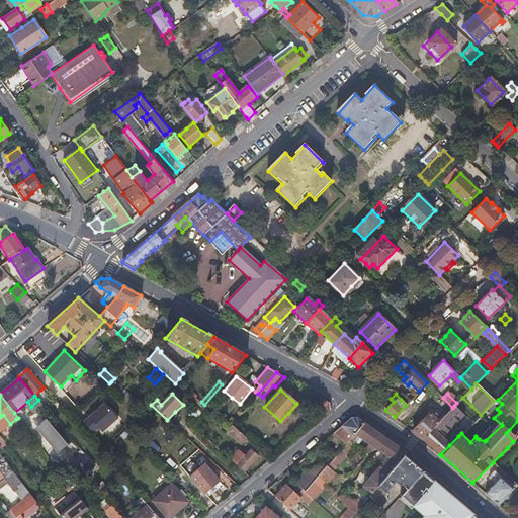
[(320,397),(316,400),(313,403),(319,412),(317,414),(321,418),(329,411),(329,402),(320,397)]
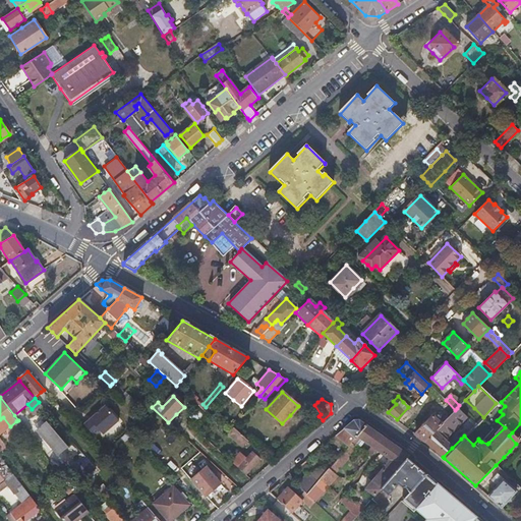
[(142,417),(133,409),(125,401),(120,407),(136,422),(142,417)]
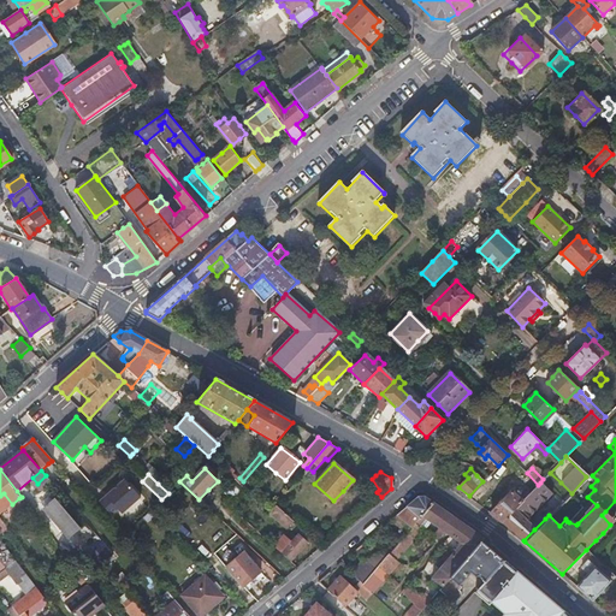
[(101,499),(119,519),(144,495),(128,475),(101,499)]
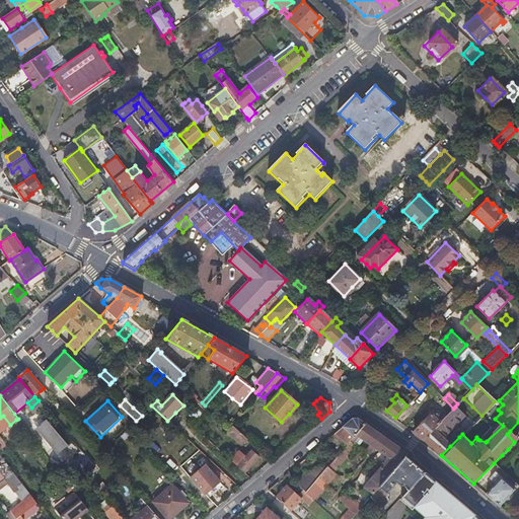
[(190,415),(196,421),(205,411),(199,405),(190,415)]
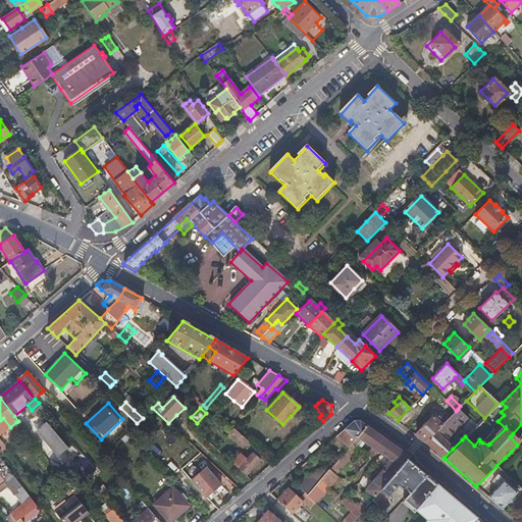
[(66,416),(63,412),(60,409),(57,412),(51,417),(57,424),(62,420),(66,416)]
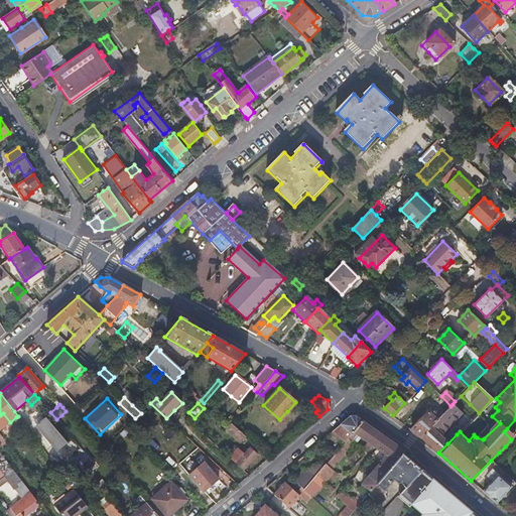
[(450,406),(436,420),(419,437),(438,453),(447,443),(443,438),(441,436),(439,434),(448,426),(462,413),(453,404),(450,406)]
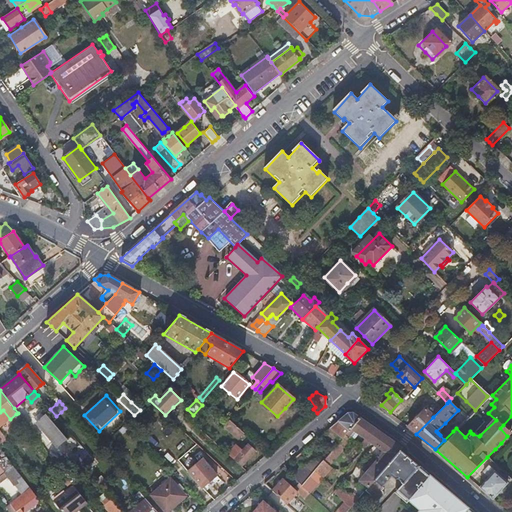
[(445,423),(453,431),(456,428),(475,410),(466,401),(458,410),(445,423)]
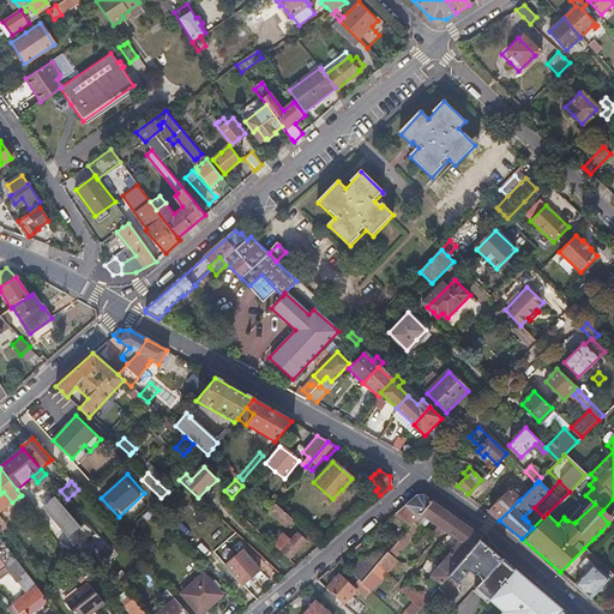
[(227,503),(229,505),(232,507),(247,491),(242,486),(232,498),(227,503)]
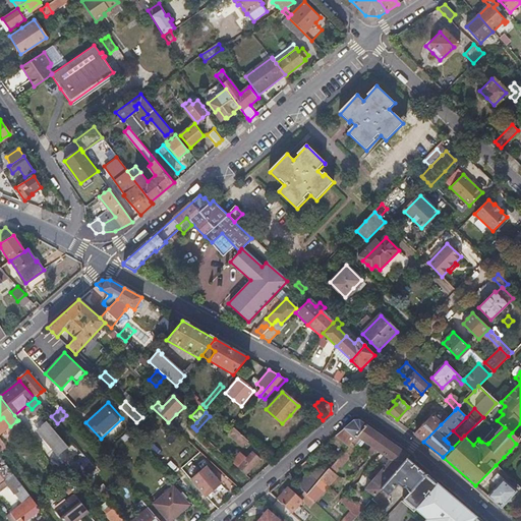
[(77,432),(79,430),(66,415),(62,419),(69,427),(71,425),(77,432)]
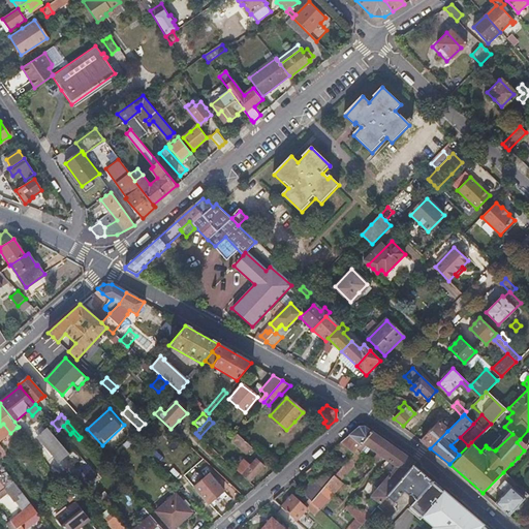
[(430,448),(447,431),(438,422),(419,441),(430,448)]
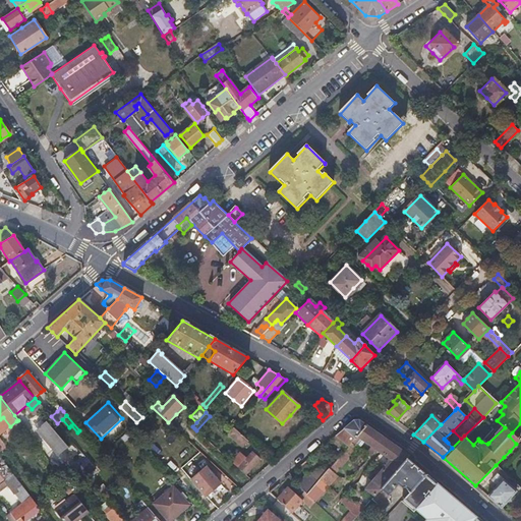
[(36,425),(38,428),(47,420),(45,418),(36,425)]
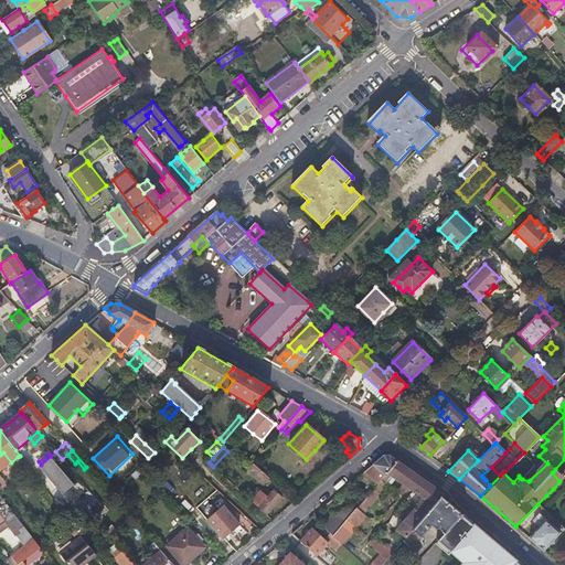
[(372,479),(377,484),(398,461),(390,455),(383,456),(363,473),(372,479)]
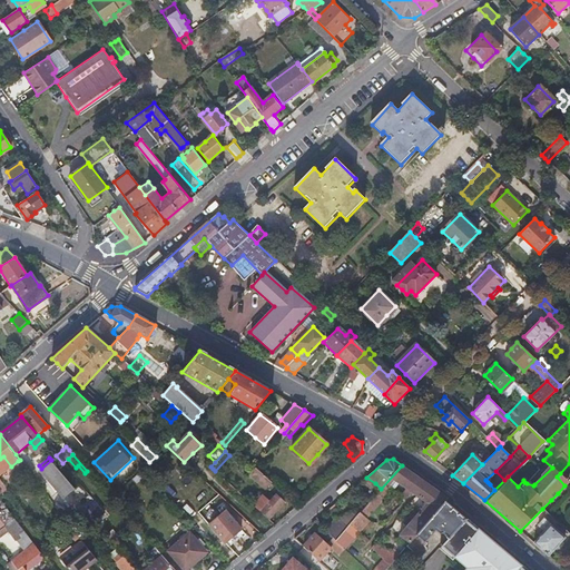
[(41,469),(53,482),(65,497),(75,488),(51,460),(41,469)]
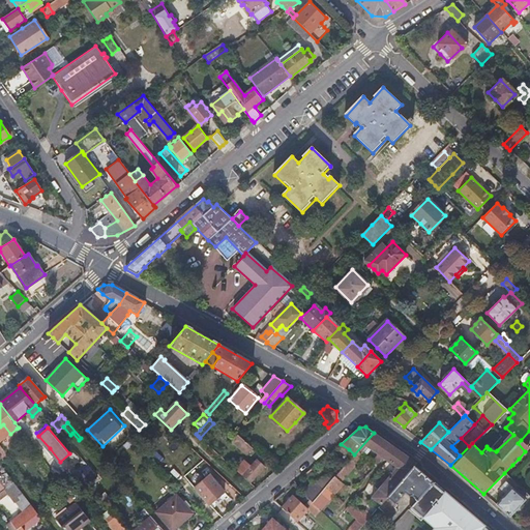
[(372,496),(381,503),(413,466),(416,464),(374,433),(354,454),(339,472),(343,475),(341,477),(343,479),(363,455),(361,453),(366,447),(395,467),(387,476),(384,474),(374,486),(378,489),(372,496)]
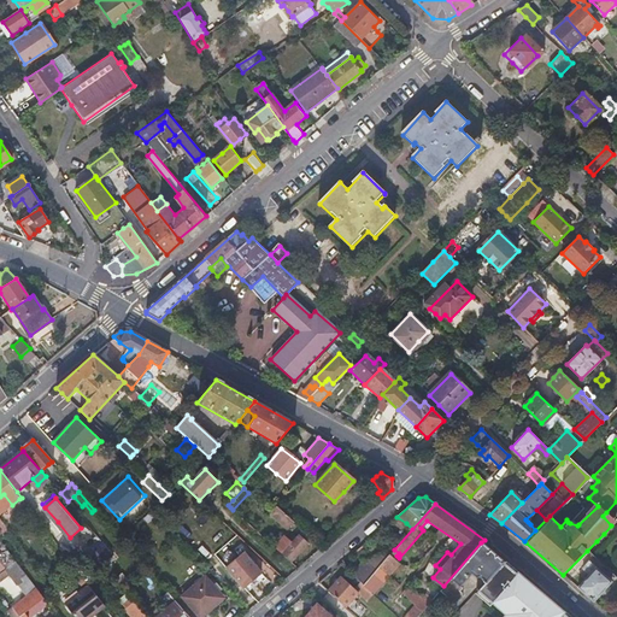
[(293,522),(285,515),(276,506),(270,513),(287,529),(293,522)]
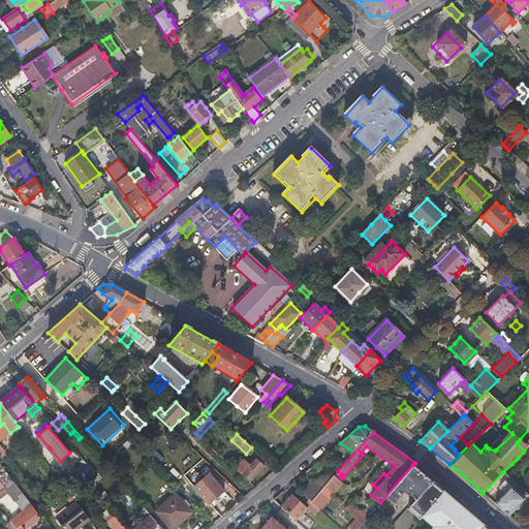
[(0,439),(0,445),(7,456),(10,454),(0,439)]
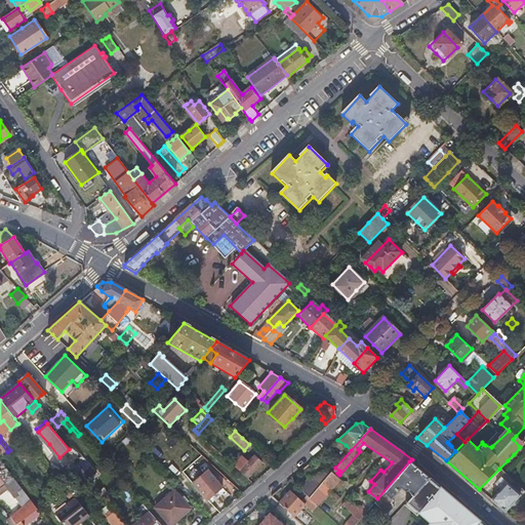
[(520,447),(523,444),(516,436),(513,439),(520,447)]
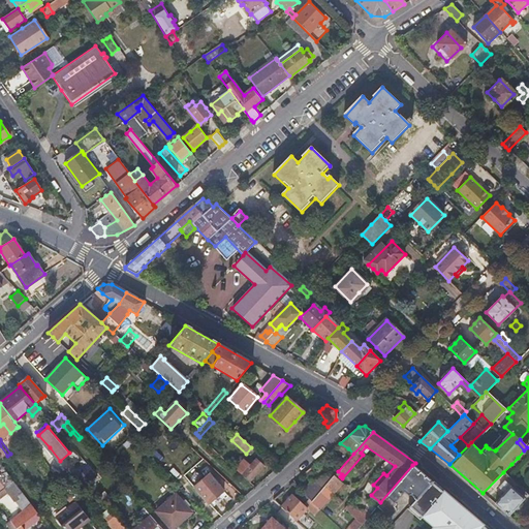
[(518,458),(511,464),(514,466),(520,460),(518,458)]
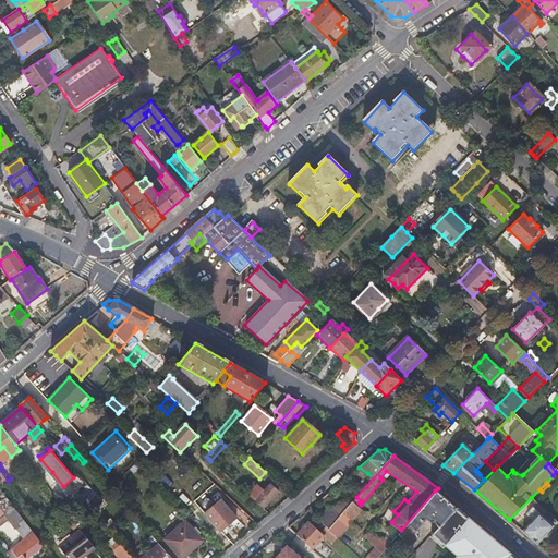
[(278,493),(274,489),(270,485),(264,492),(257,485),(247,496),(263,509),(274,497),(278,493)]
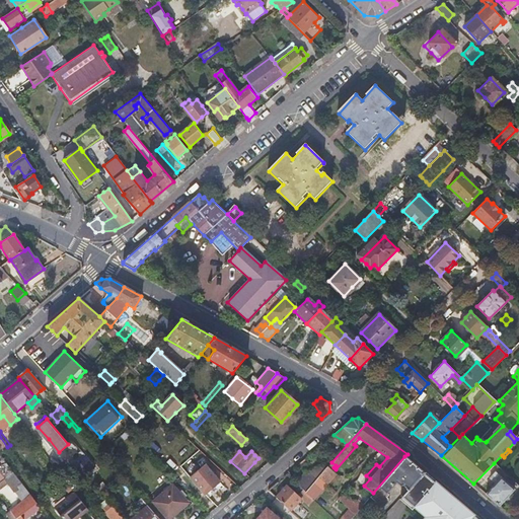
[(86,454),(78,463),(89,473),(97,463),(86,454)]
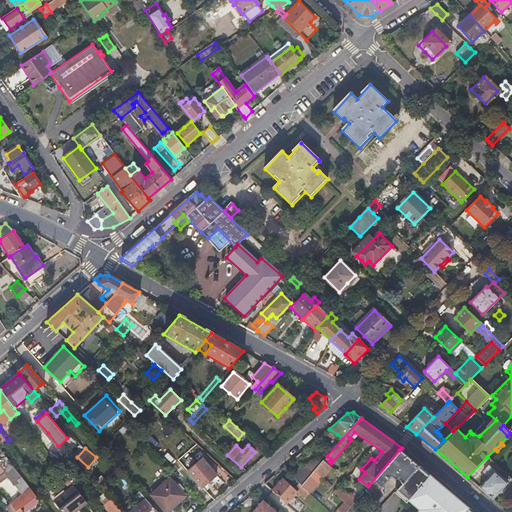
[(399,450),(368,486),(365,490),(378,502),(384,495),(383,491),(384,489),(382,488),(392,477),(395,480),(397,479),(403,484),(418,468),(419,467),(409,459),(399,450)]
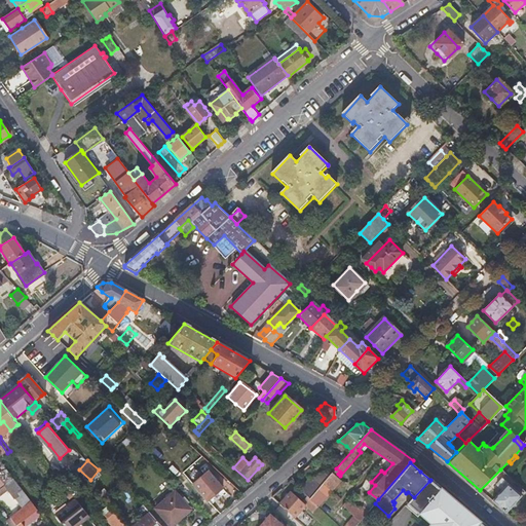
[(265,476),(258,468),(248,480),(254,485),(265,476)]
